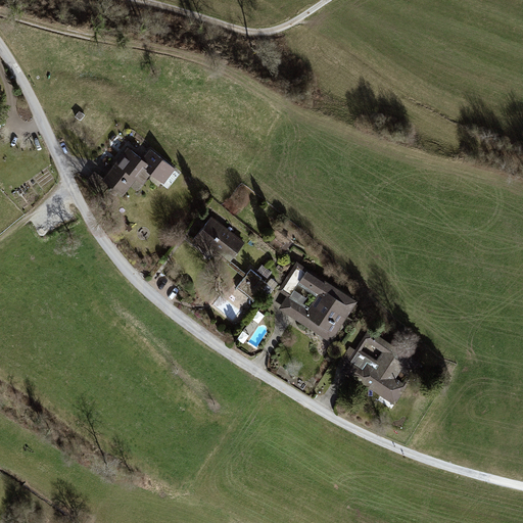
[(79,110),(75,116),(80,121),(81,121),(85,115),(85,114),(79,110)]
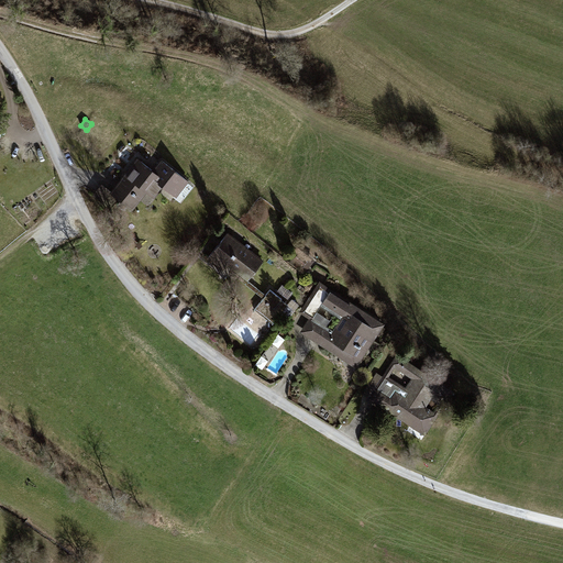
[(138,157),(123,174),(146,192),(154,198),(163,187),(176,198),(189,181),(161,158),(152,169),(138,157)]
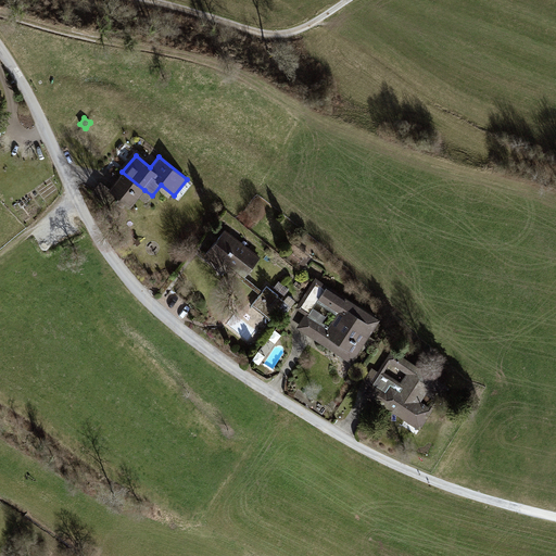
[(130,207),(144,190),(122,172),(109,188),(108,189),(116,196),(130,207)]
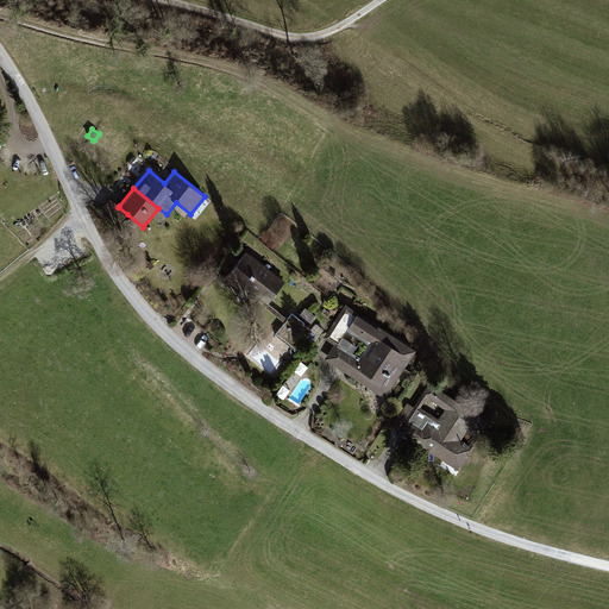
[(110,198),(100,211),(118,226),(127,214),(118,207),(119,206),(110,198)]
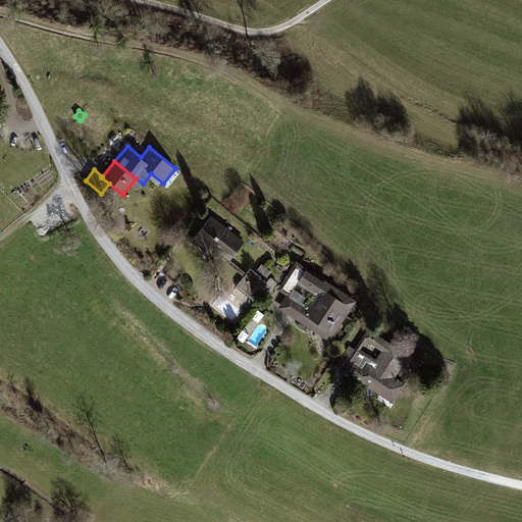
[(246,242),(212,216),(194,240),(226,266),(246,242)]
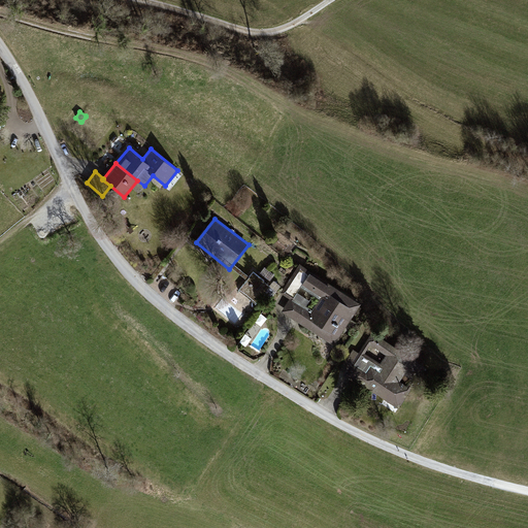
[(296,244),(278,231),(270,241),(288,256),(296,244)]
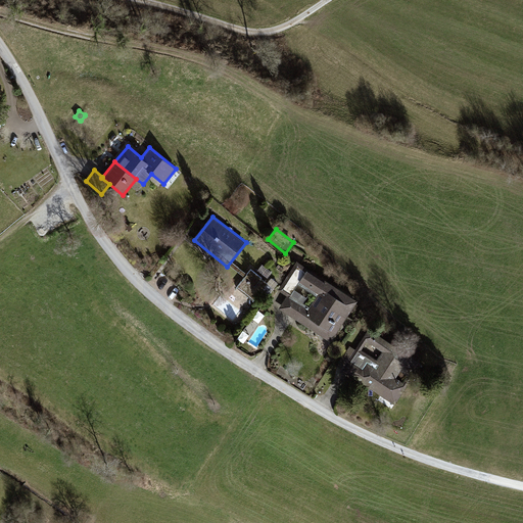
[(311,314),(287,298),(280,310),(332,343),(360,300),(307,268),(299,281),(322,295),(311,314)]
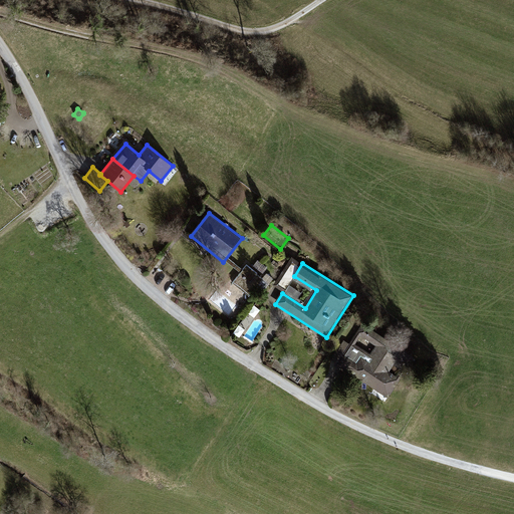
[(260,276),(248,266),(233,284),(250,298),(256,291),(251,287),(260,276)]
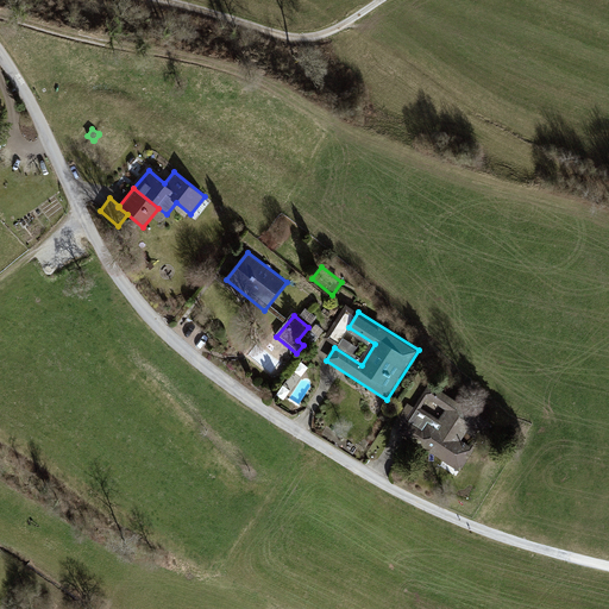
[(495,420),(432,384),(402,434),(462,469),(473,449),(463,443),(469,432),(483,440),(495,420)]
